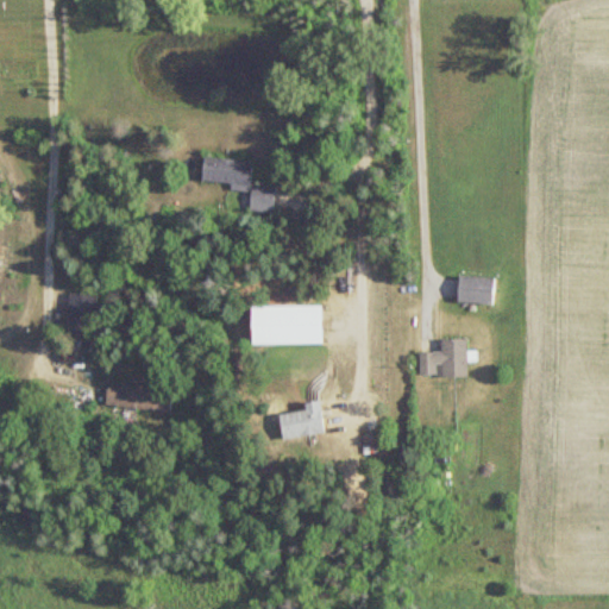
[(251,190),(255,163),(206,157),(203,184),(251,190)]
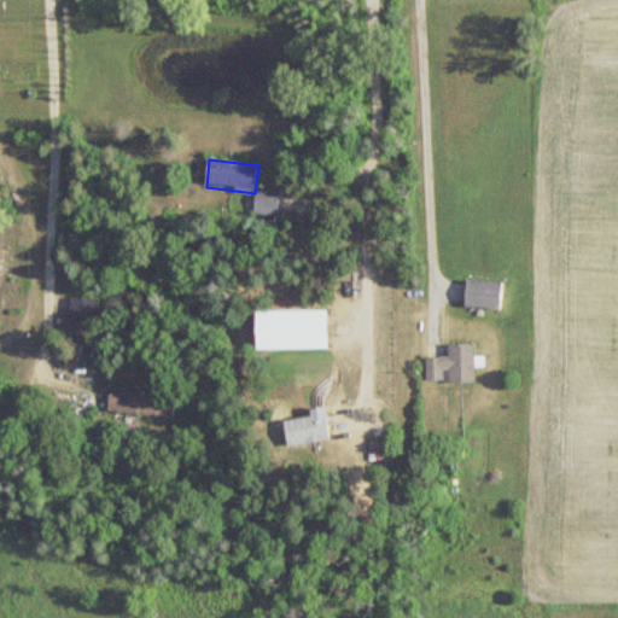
[(279,190),(256,190),(256,216),(279,216),(279,190)]
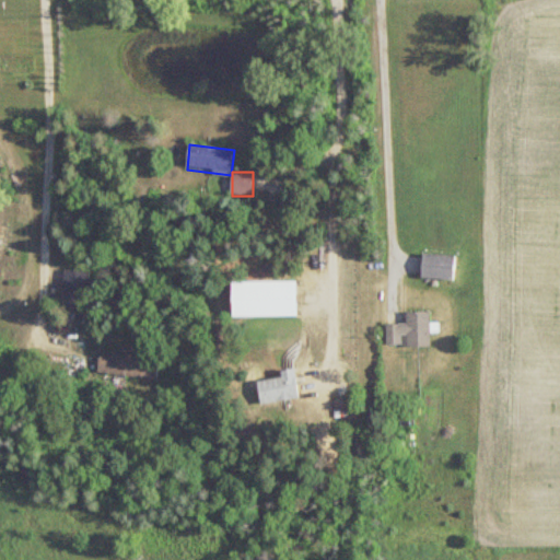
[(454,280),(456,256),(423,254),(421,277),(454,280)]
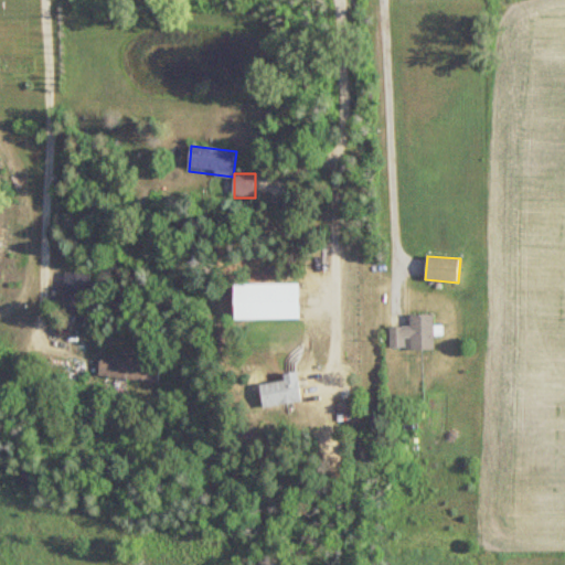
[(391,327),(391,350),(434,350),(434,315),(409,315),(409,327),(391,327)]
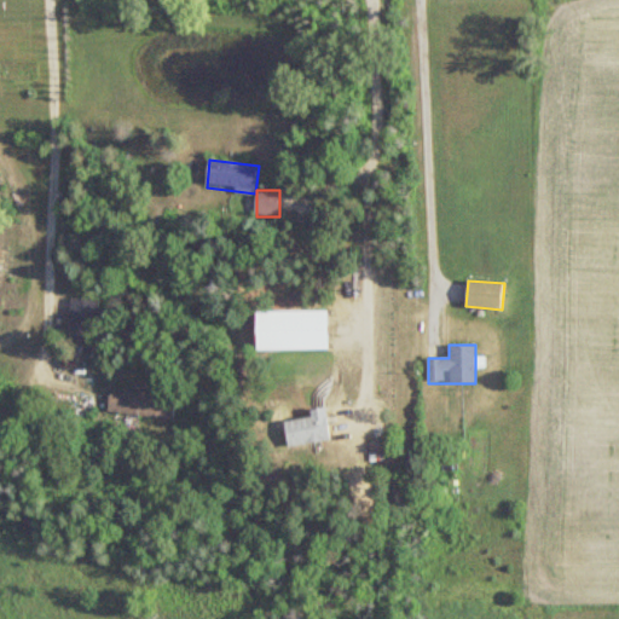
[(174,421),(177,395),(111,388),(109,412),(174,421)]
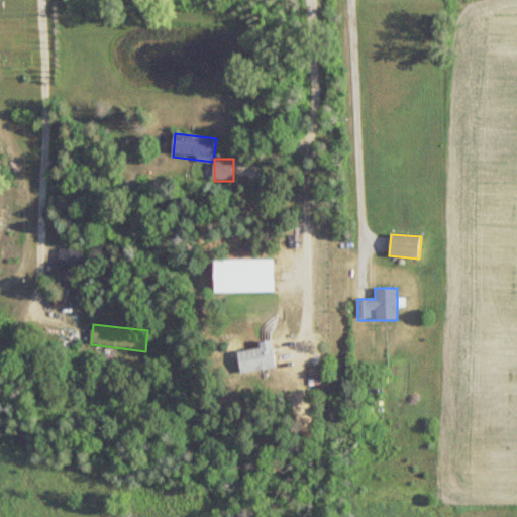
[(277,372),(275,350),(239,352),(240,375),(277,372)]
